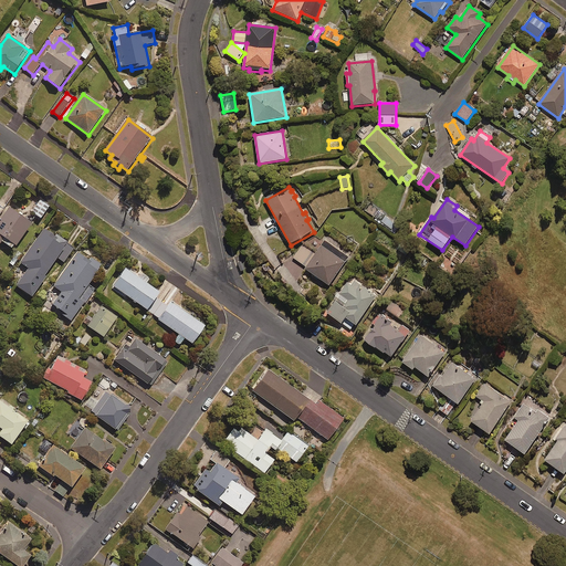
[(51,207),(41,200),(32,212),(42,219),(51,207)]
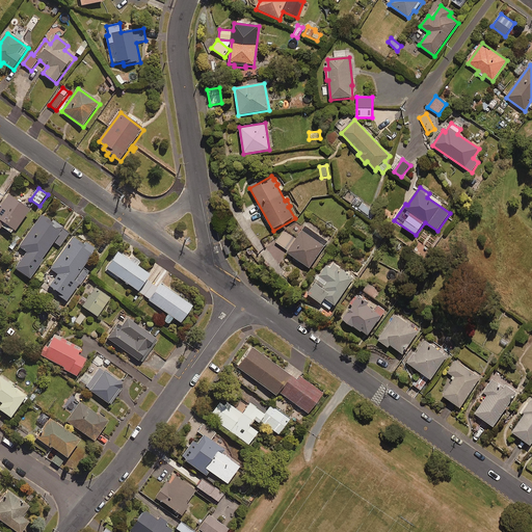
[(31,211),(8,196),(0,208),(0,232),(3,229),(15,236),(31,211)]
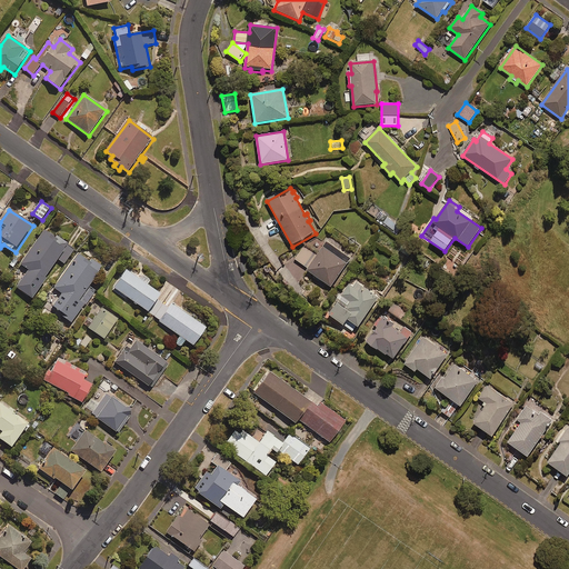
[(40,287),(66,251),(67,252),(61,261),(66,265),(76,250),(58,237),(56,239),(46,231),(21,266),(31,272),(28,278),(40,287)]
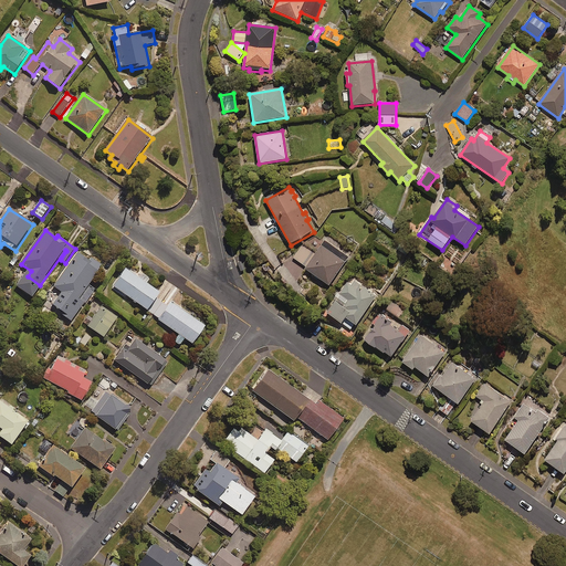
[(348,258),(325,242),(306,270),(329,286),(348,258)]
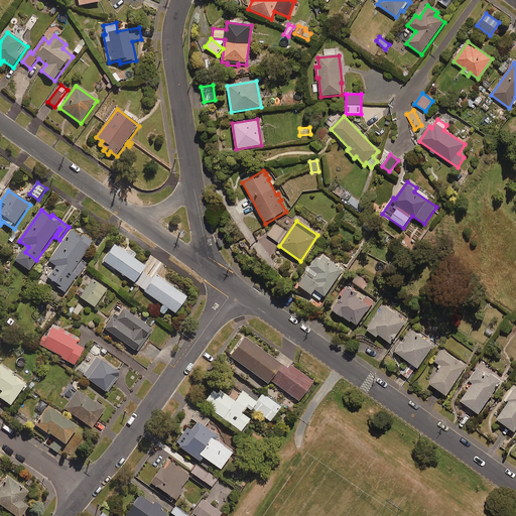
[(66,293),(77,277),(80,279),(82,276),(83,277),(90,268),(82,262),(95,243),(88,238),(86,239),(73,230),(49,262),(57,267),(48,279),(57,285),(56,287),(66,293)]
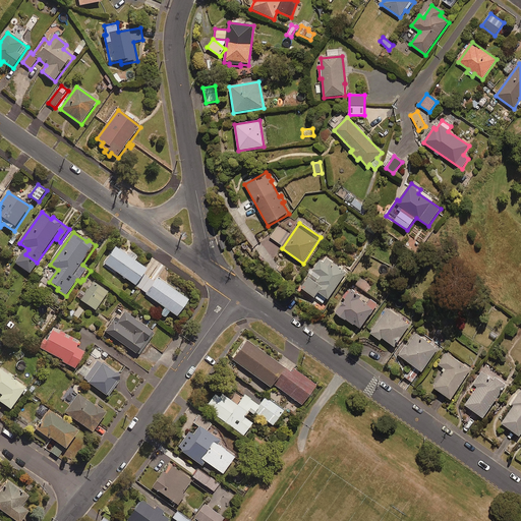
[(128,253),(127,255),(117,248),(105,265),(137,287),(149,271),(135,262),(136,259),(128,253)]
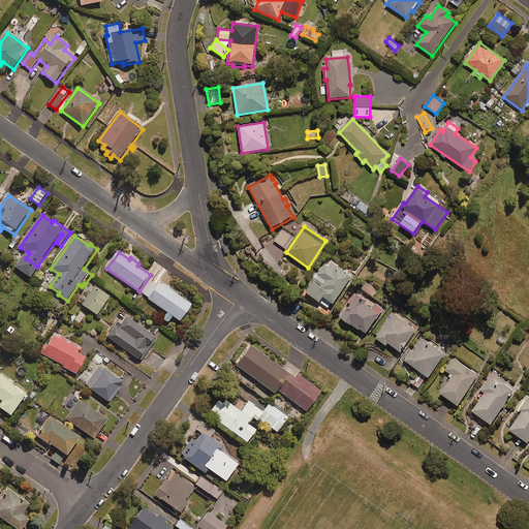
[(351,277),(328,260),(305,292),(319,303),(323,298),(334,305),(351,277)]
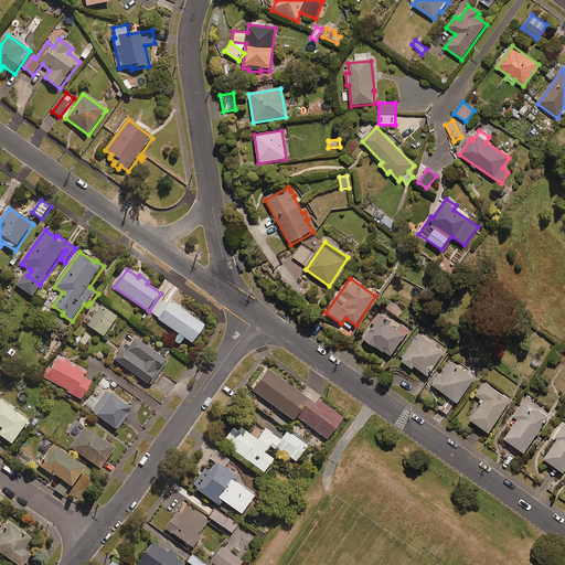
[(169,306),(162,301),(152,316),(180,334),(174,341),(180,345),(185,339),(194,344),(208,327),(172,302),(169,306)]
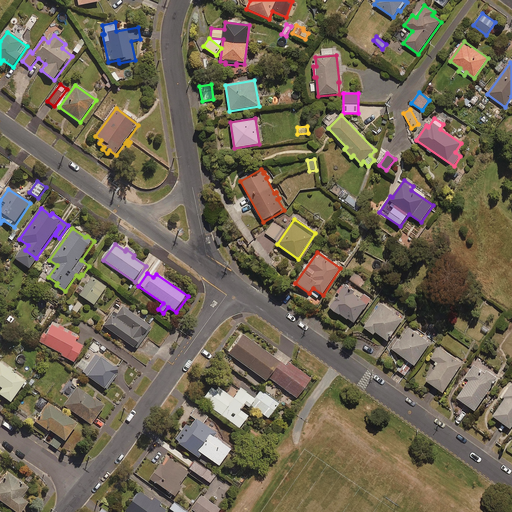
[(106,289),(92,279),(80,295),(94,306),(106,289)]
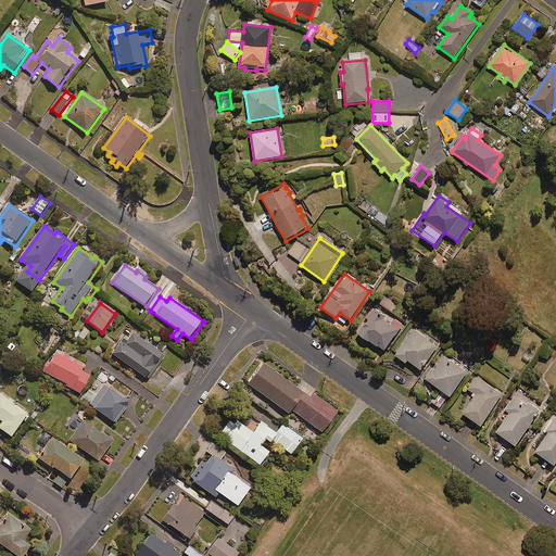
[(392,326),(374,313),(358,335),(384,353),(403,326),(395,320),(392,326)]
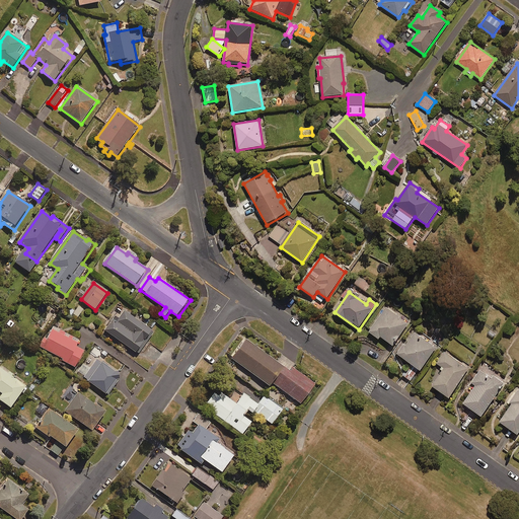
[(409,323),(385,308),(369,332),(379,340),(380,338),(393,346),(409,323)]
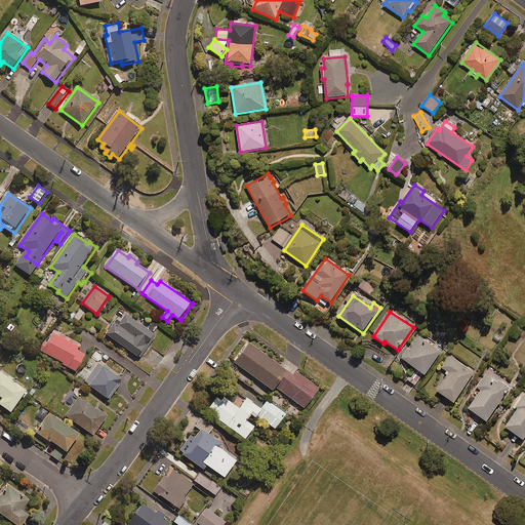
[(142,360),(152,345),(151,344),(152,341),(153,342),(156,339),(155,338),(156,336),(126,316),(121,324),(117,322),(108,335),(142,360)]
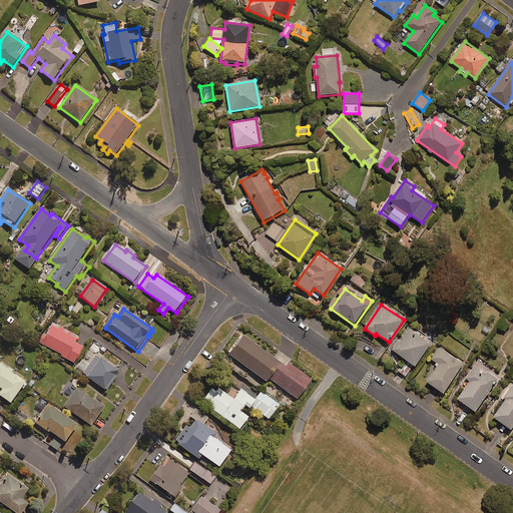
[(44,334),(39,343),(62,356),(61,357),(74,365),(84,348),(76,344),(80,338),(53,323),(46,335),(44,334)]
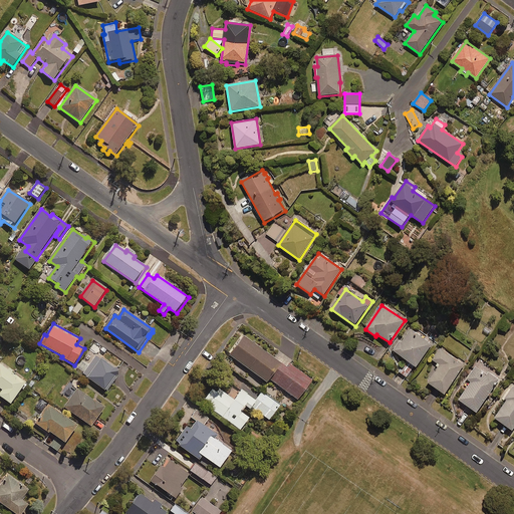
[(433,344),(411,329),(402,342),(400,340),(393,350),(416,367),(433,344)]
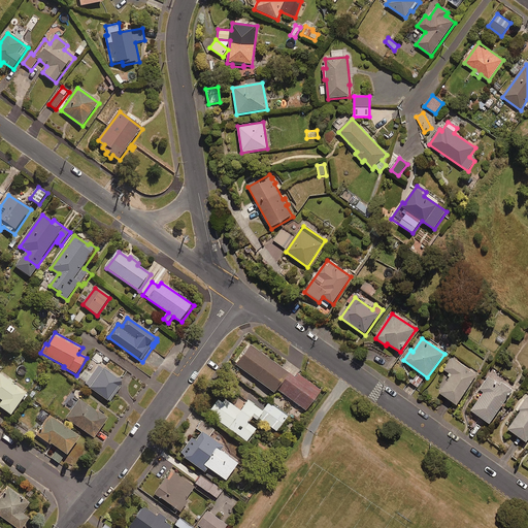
[(293,380),(250,348),(236,366),(274,394),(276,390),(306,411),(320,392),(296,374),(293,380)]
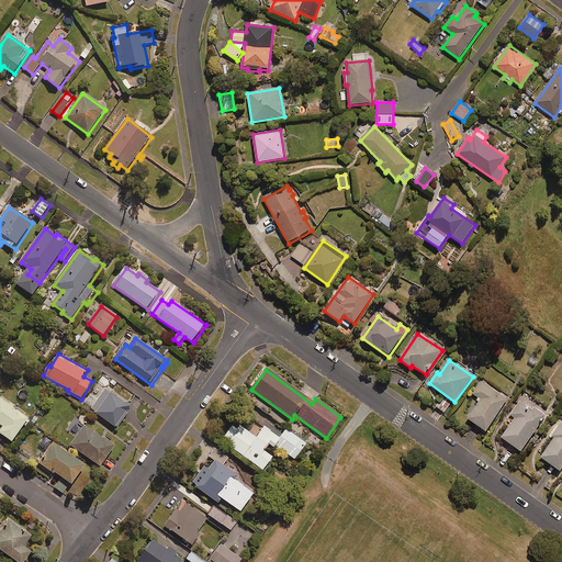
[(508,398),(481,382),(473,394),(481,400),(468,419),(486,431),(508,398)]
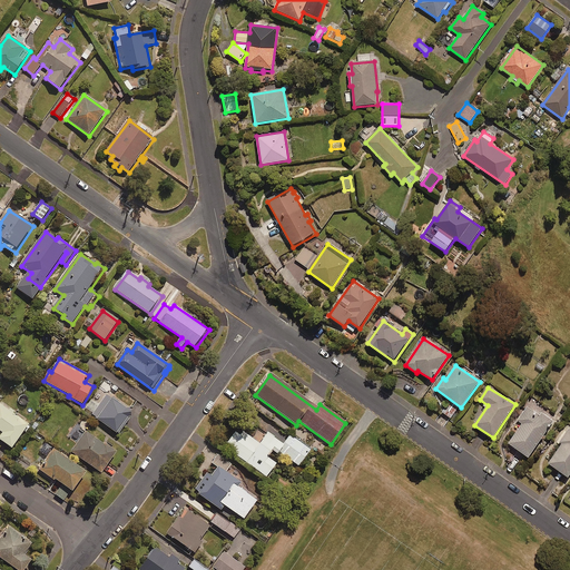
[(134,414),(107,396),(92,416),(119,435),(134,414)]
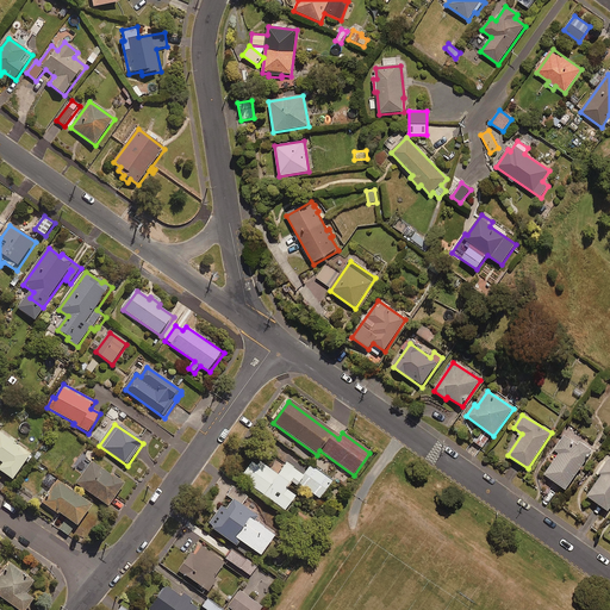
[(32,455),(0,433),(0,461),(4,465),(0,470),(0,471),(14,480),(32,455)]
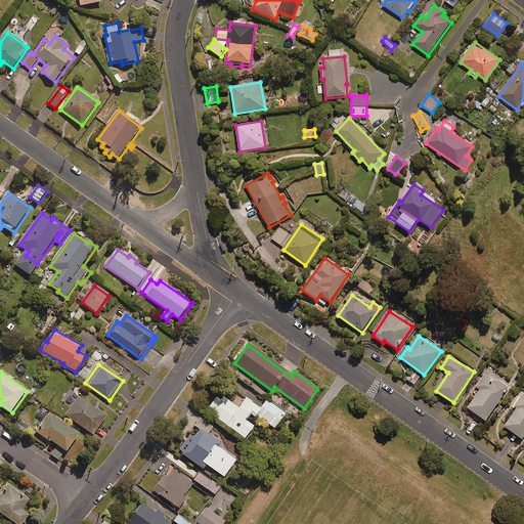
[(509,387),(487,373),(480,385),(482,386),(468,409),(486,422),(509,387)]
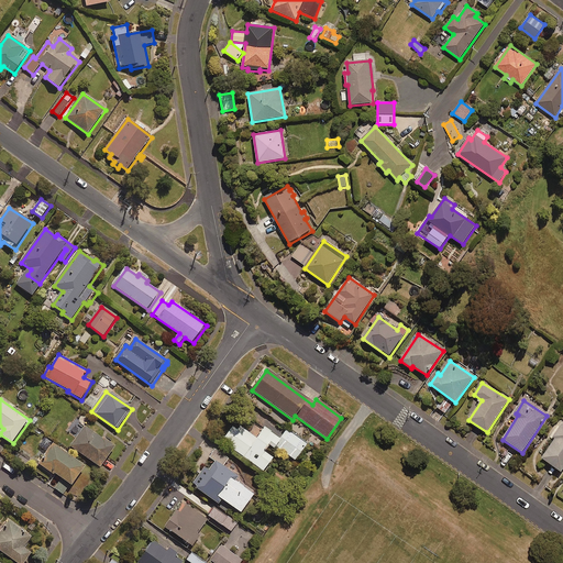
[(562,462),(562,421),(559,419),(537,450),(560,466),(562,462)]
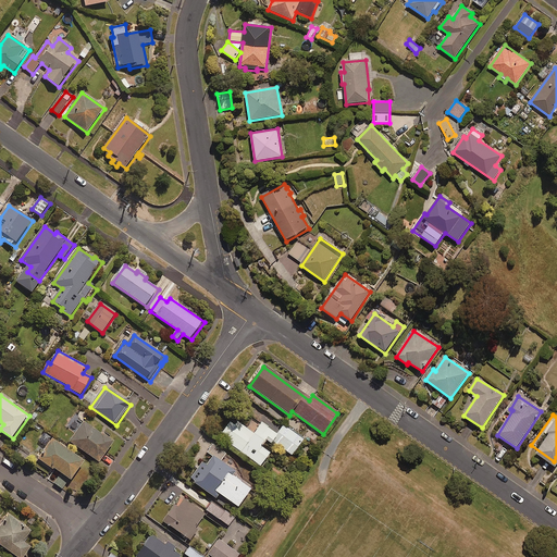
[(269,431),(263,438),(243,423),(240,425),(232,419),(219,436),(259,468),(270,455),(261,448),(265,441),(270,444),(275,436),(269,431)]
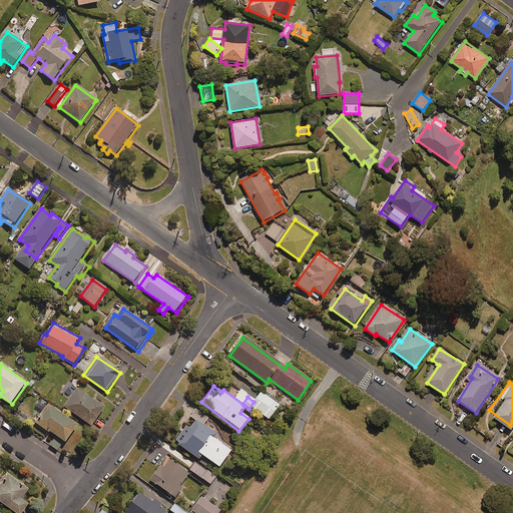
[(105,409),(78,390),(65,408),(92,427),(105,409)]
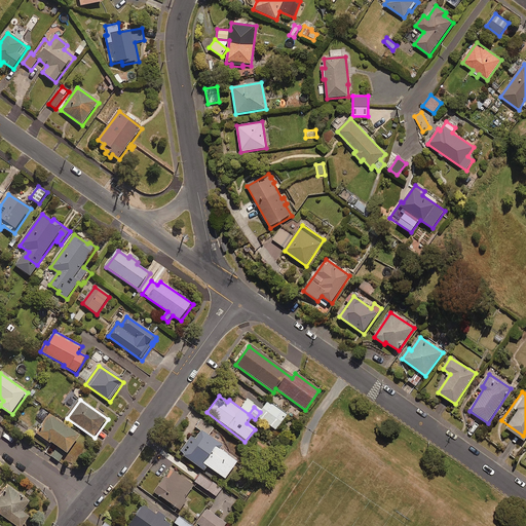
[(287,415),(272,405),(261,420),(275,430),(287,415)]
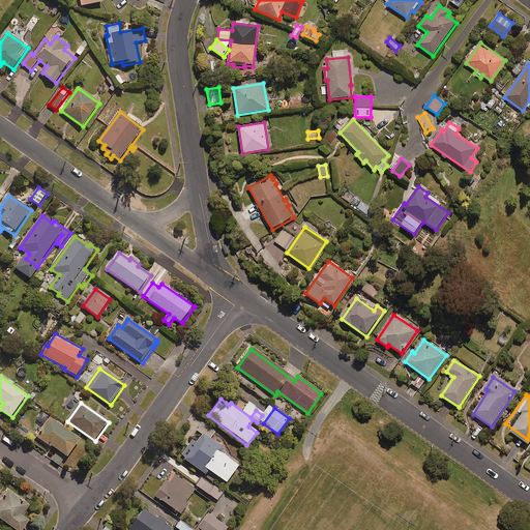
[(81,441),(51,418),(38,436),(68,458),(81,441)]
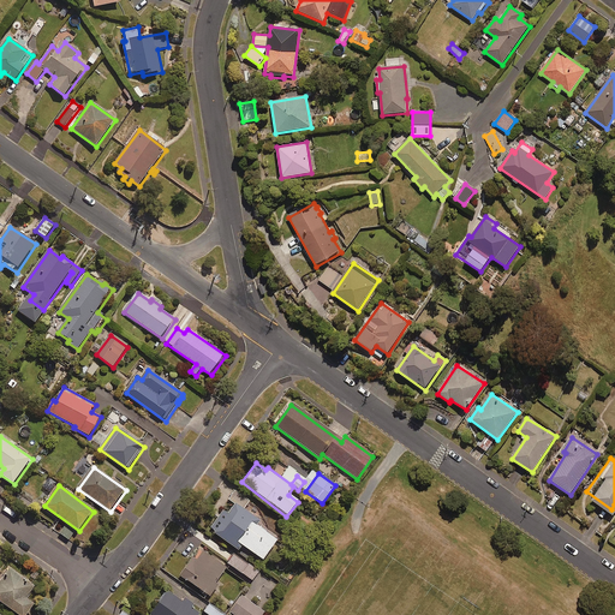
[(254,515),(232,500),(225,509),(222,507),(208,526),(236,547),(239,541),(260,556),(274,536),(251,519),(254,515)]
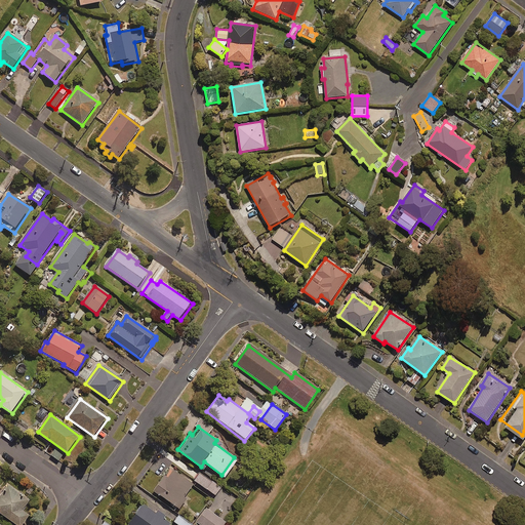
[(65,453),(56,448),(51,455),(59,461),(65,453)]
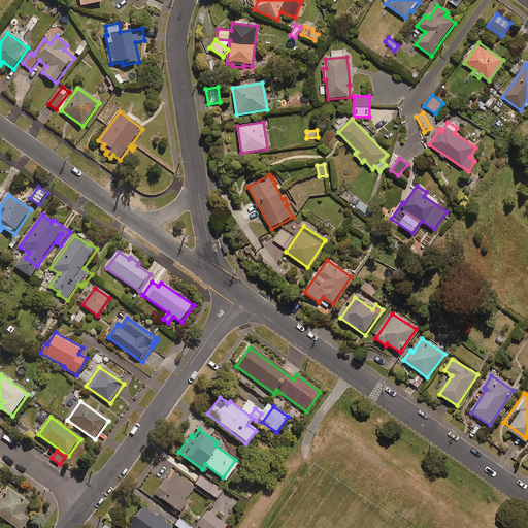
[(192,485),(172,470),(164,483),(161,480),(153,491),(178,508),(186,499),(183,497),(192,485)]
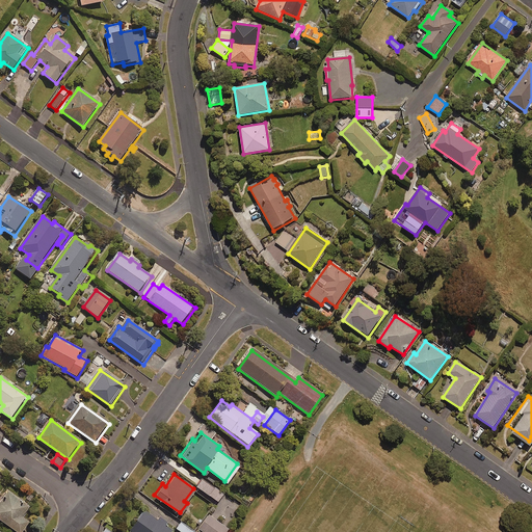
[(222,491),(201,477),(195,485),(217,500),(222,491)]
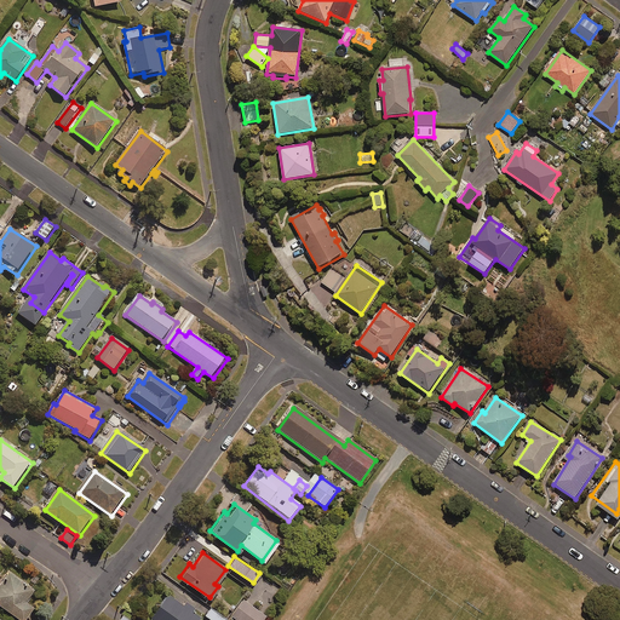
[(36,592),(11,574),(0,589),(0,606),(18,619),(29,619),(36,610),(28,604),(36,592)]
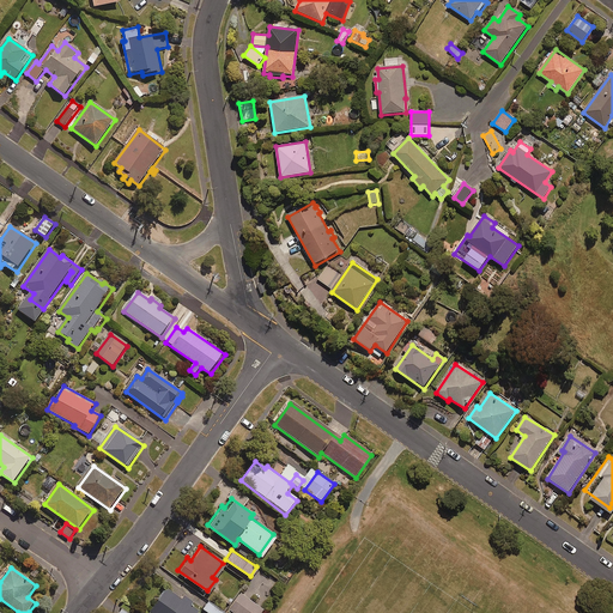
[(178,595),(164,584),(146,610),(151,612),(192,612),(198,605),(180,593),(178,595)]
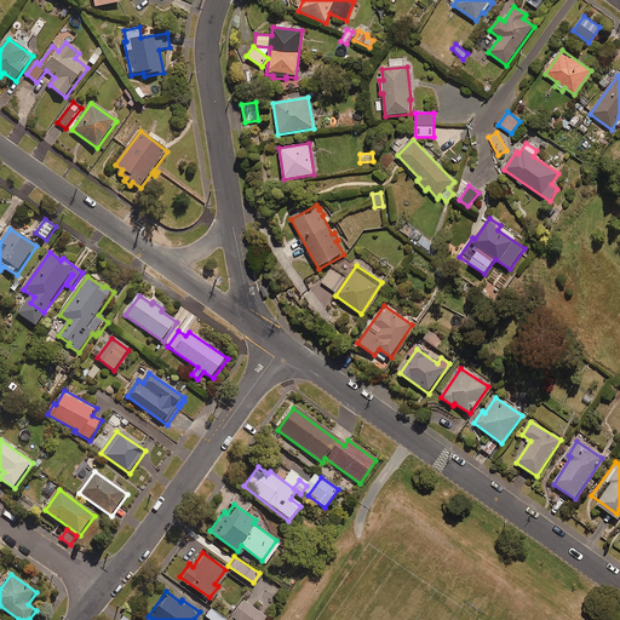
[(259,619),(264,614),(241,598),(229,614),(237,619),(259,619)]
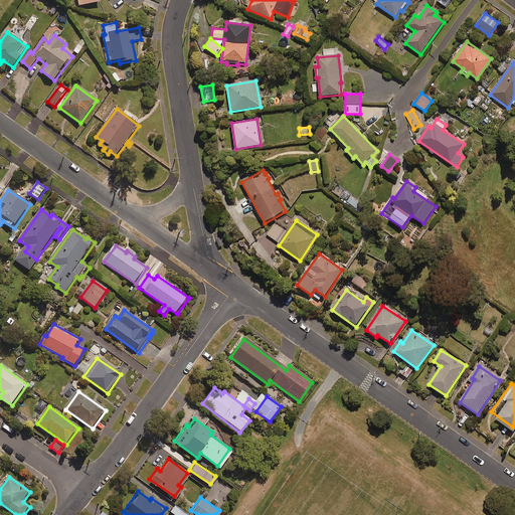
[(192,514),(175,503),(170,510),(176,514),(192,514)]
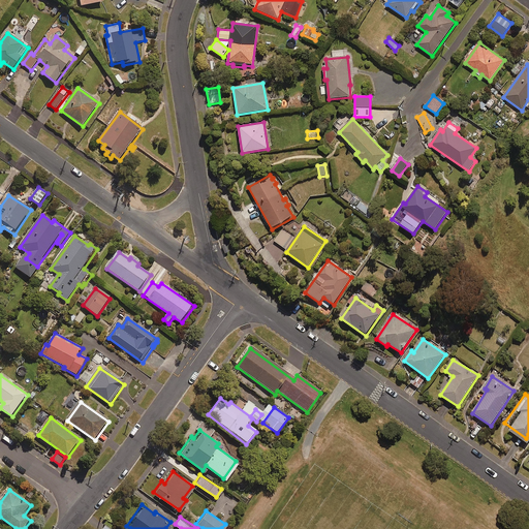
All buildings are outlined.
